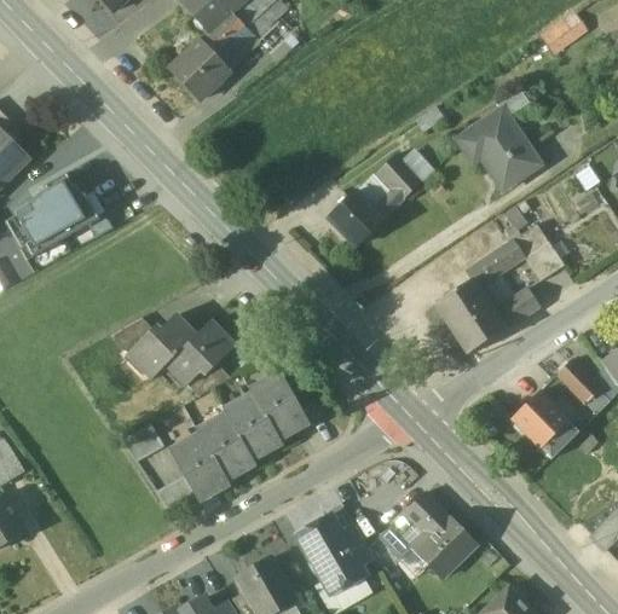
[(183,0),(196,15),(196,19),(202,27),(207,27),(211,29),(232,10),(242,0),(183,0)]
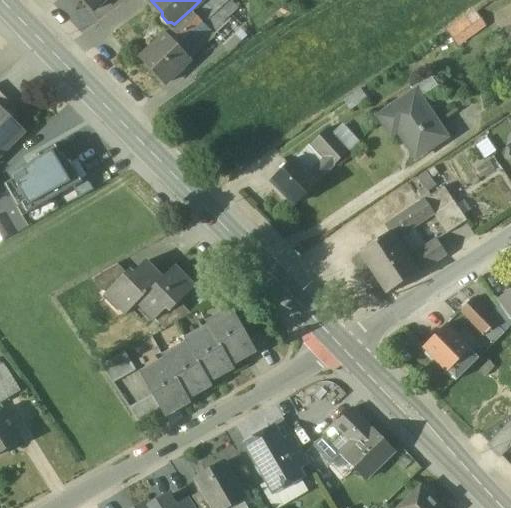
[(200,0),(192,8),(203,19),(215,32),(225,22),(222,19),(237,5),(232,0),(200,0)]
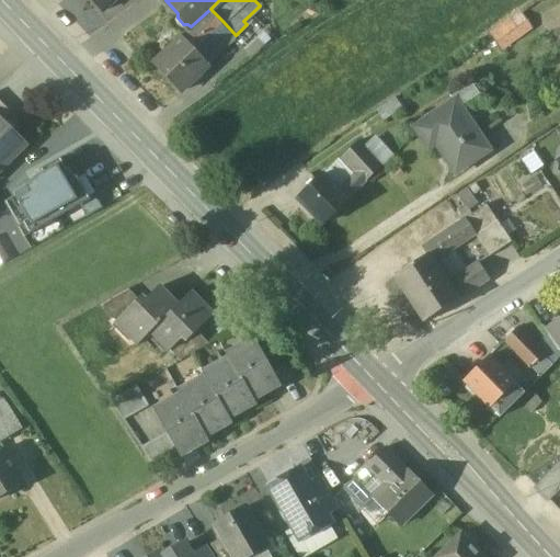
[(191,26),(183,34),(195,47),(223,21),(210,9),(191,26)]
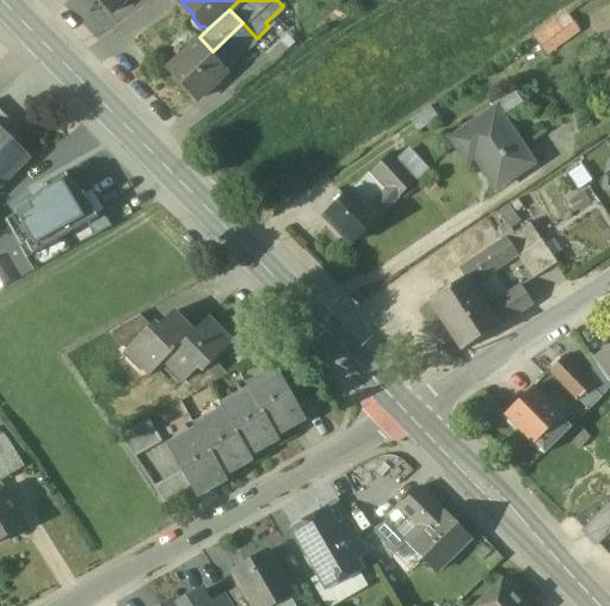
[(567,10),(533,35),(544,53),(580,28),(567,10)]
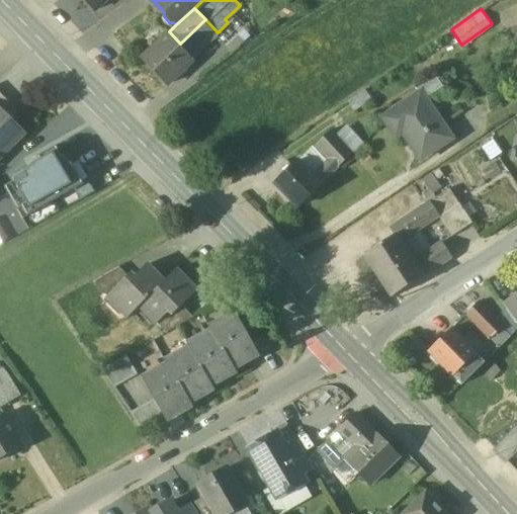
[(205,19),(180,44),(193,58),(219,33),(218,32),(205,19)]
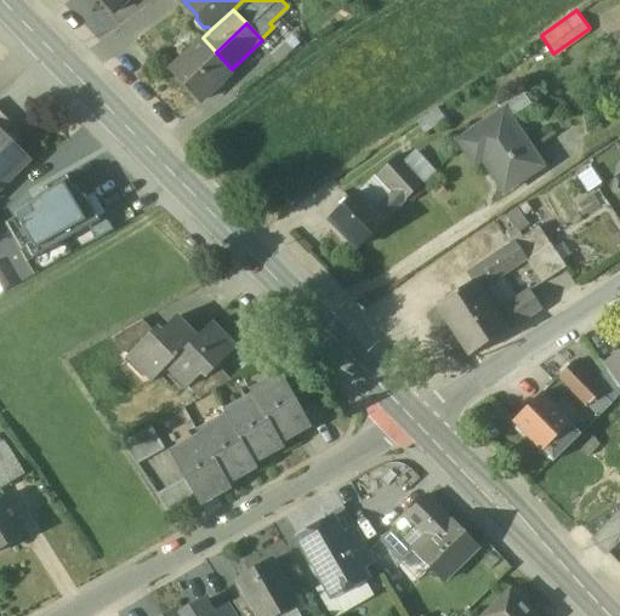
[(203,36),(171,68),(200,100),(232,69),(216,52),(203,38),(203,36)]
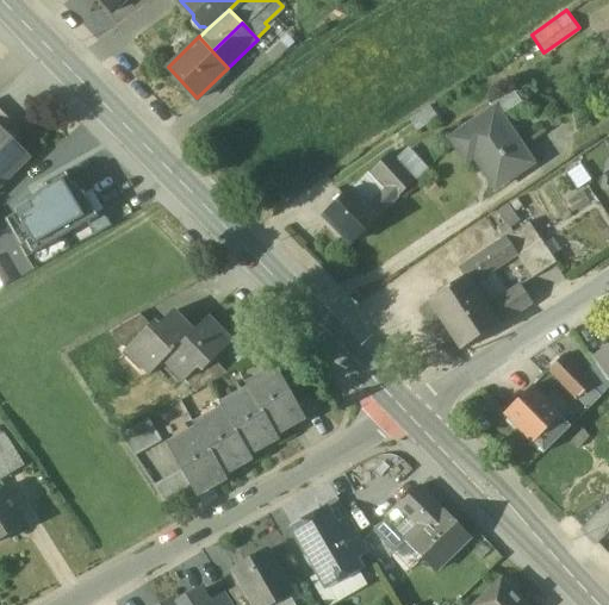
[(429,104),(410,117),(418,128),(436,116),(429,104)]
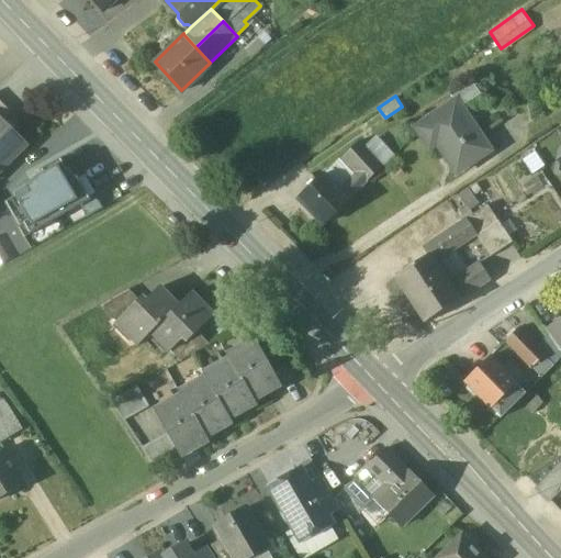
[(456,98),(414,126),(428,147),(435,142),(456,171),(491,147),(480,133),(478,134),(463,114),(466,112),(456,98)]
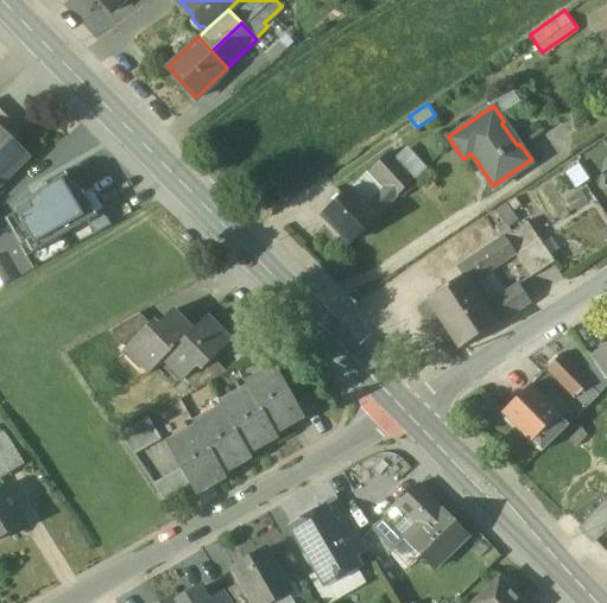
[(0,126),(1,128),(11,118),(0,107),(0,126)]
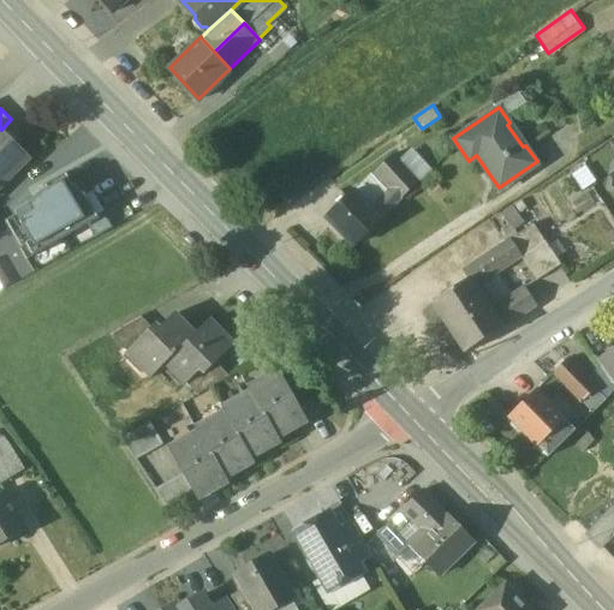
[(0,180),(27,155),(1,130),(0,127),(0,180)]
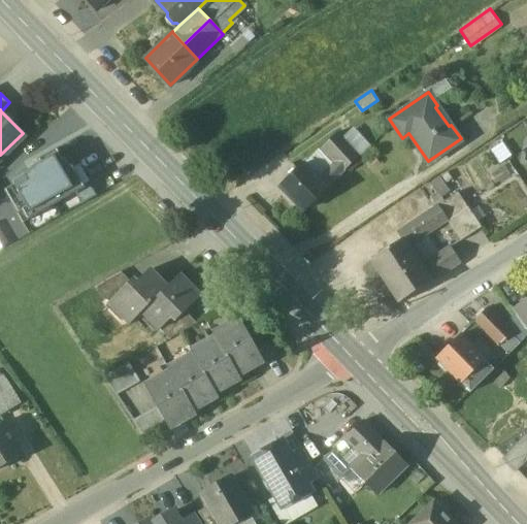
[(358,154),(336,131),(321,146),(335,160),(343,169),(358,154)]
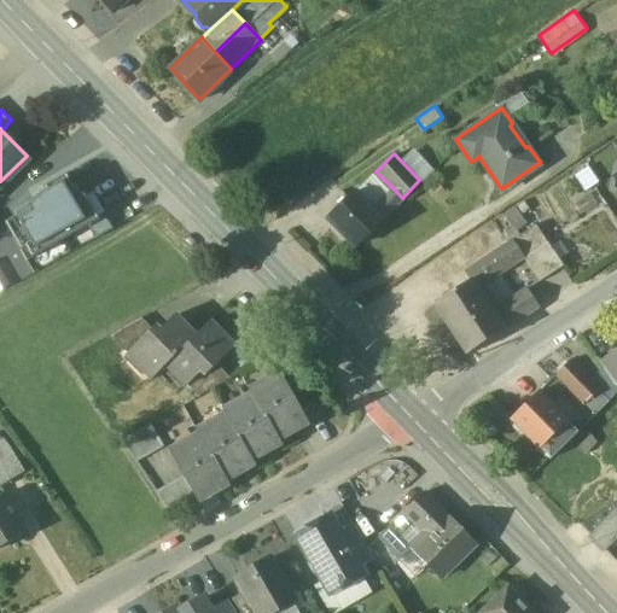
[(28,244),(33,255),(89,223),(100,217),(86,191),(83,192),(77,182),(75,184),(68,171),(46,184),(48,188),(28,199),(30,203),(17,209),(19,212),(7,220),(22,247),(28,244)]
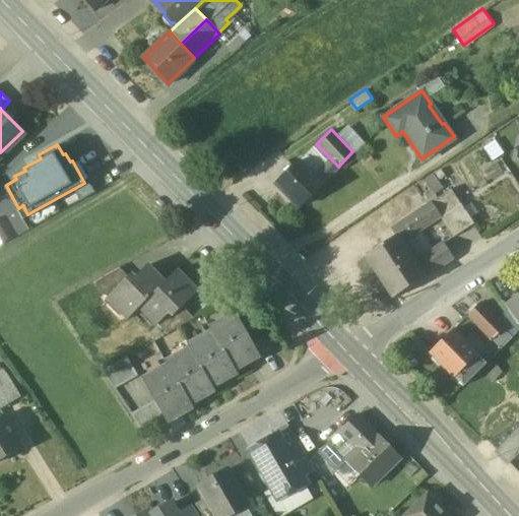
[(330,157),(313,175),(322,183),(338,167),(330,157)]
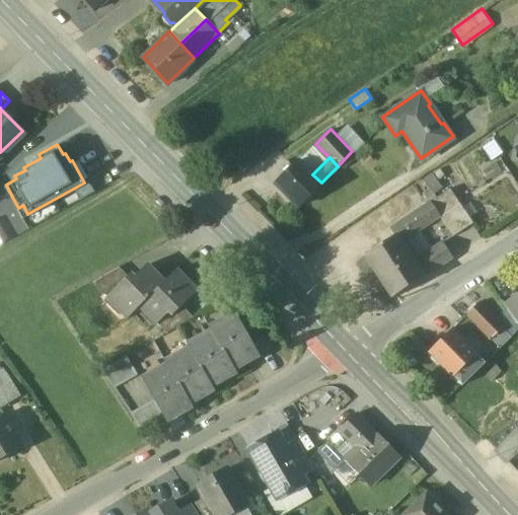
[(312,174),(298,159),(275,182),(297,206),(321,182),(312,174)]
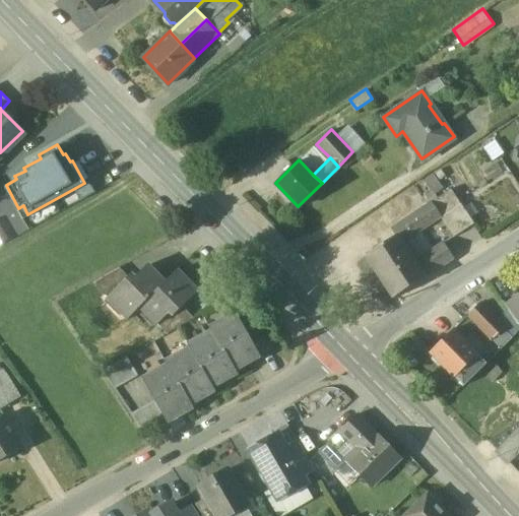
[(445,174),(440,167),(425,177),(437,195),(446,189),(439,178),(445,174)]
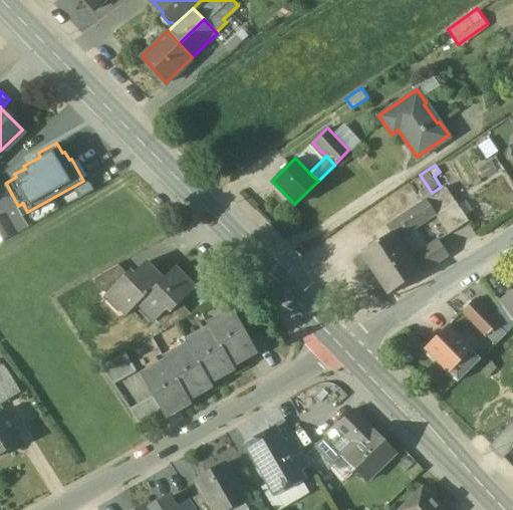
[(83,181),(74,186),(80,196),(95,188),(89,178),(83,181)]
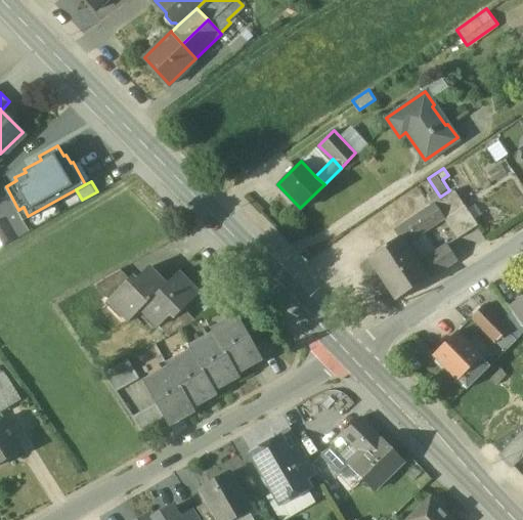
[(476,223),(452,188),(434,202),(443,216),(442,217),(455,237),(476,223)]
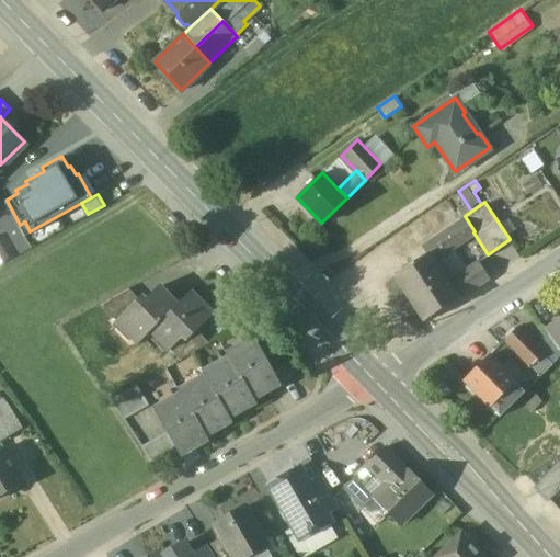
[(465,216),(420,246),(425,253),(426,251),(432,260),(473,232),(475,231),(465,216)]
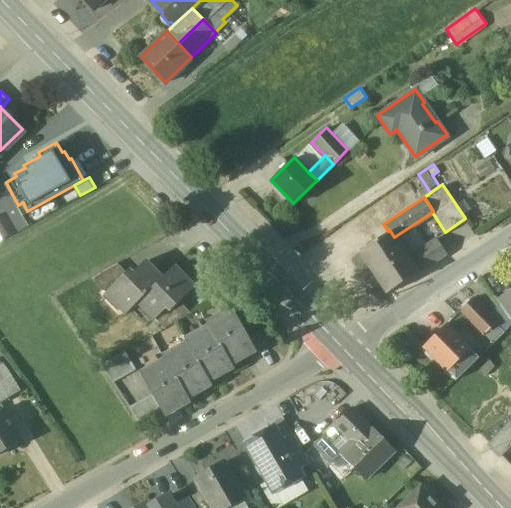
[(394,237),(389,229),(388,231),(358,250),(385,291),(417,271),(407,256),(394,237)]
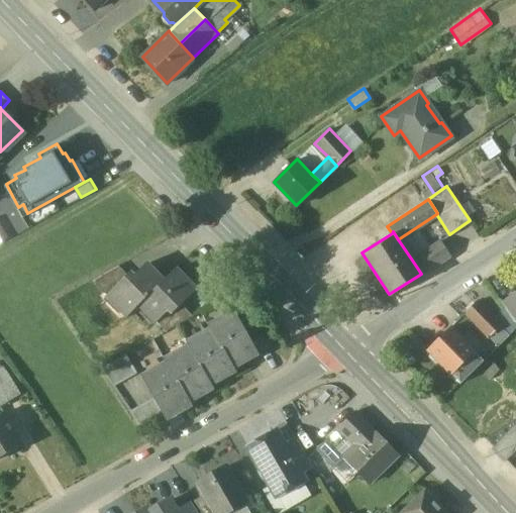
[(438,240),(411,259),(421,274),(448,255),(438,240)]
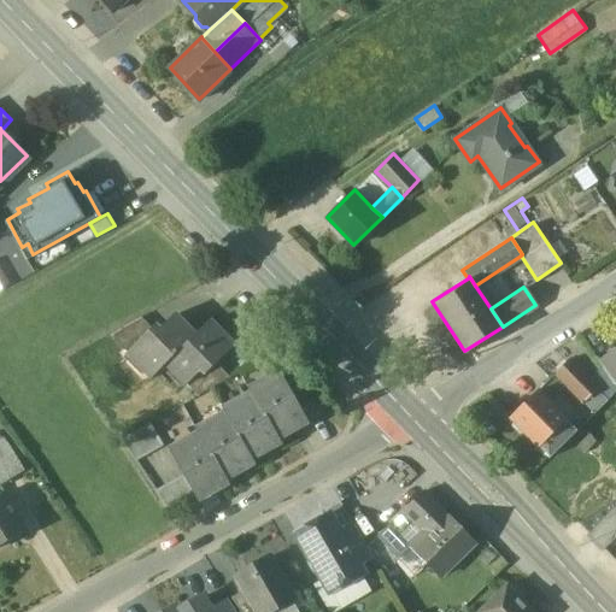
[(175,312),(159,327),(156,323),(152,325),(128,349),(153,375),(168,362),(195,333),(175,312)]
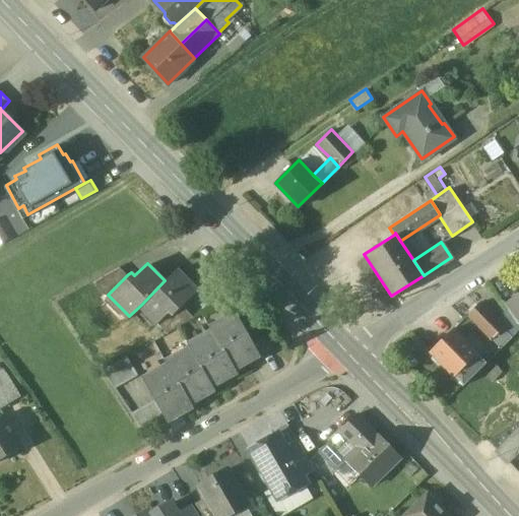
[(119,265),(92,279),(108,295),(128,274),(119,265)]
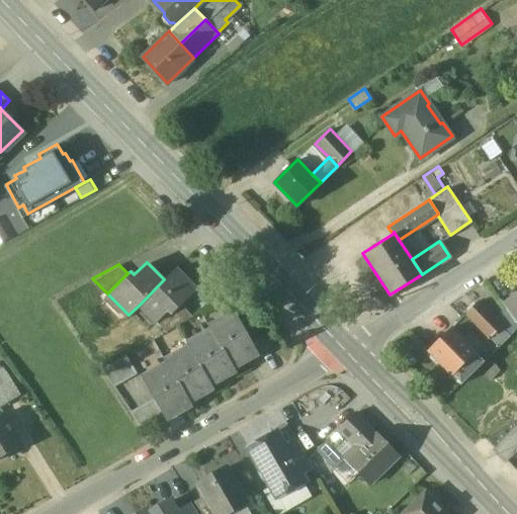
[(164,279),(141,304),(158,321),(171,308),(174,311),(183,303),(197,288),(177,267),(164,279)]
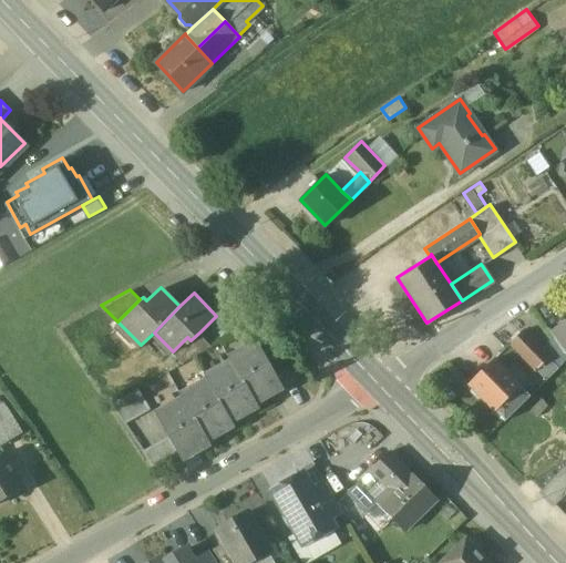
[(565,321),(564,319),(551,329),(563,347),(565,350),(565,328),(565,321)]
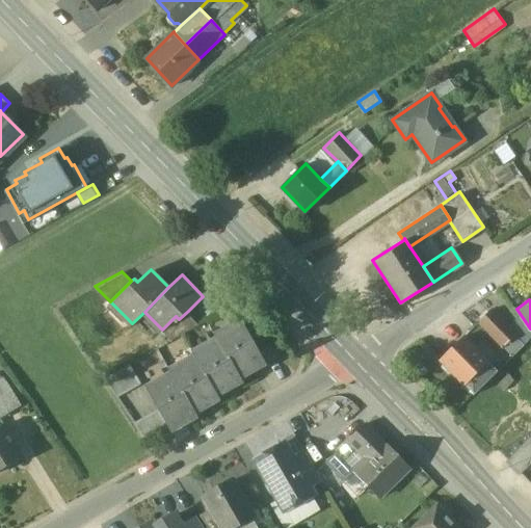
[(519,333),(493,308),(475,325),(484,335),(483,335),(508,360),(526,343),(516,335),(519,333)]
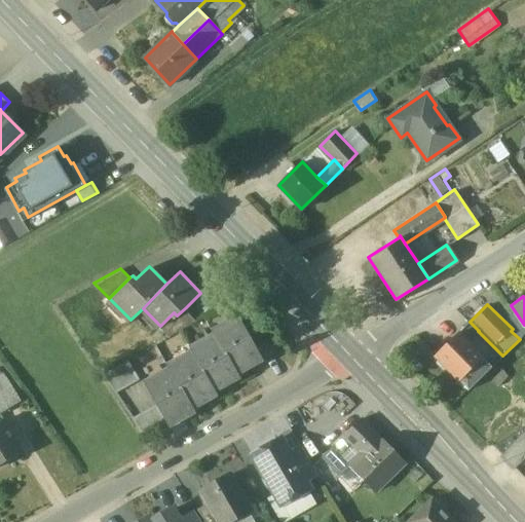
[(186,307),(177,315),(174,312),(160,326),(170,334),(197,319),(186,307)]
